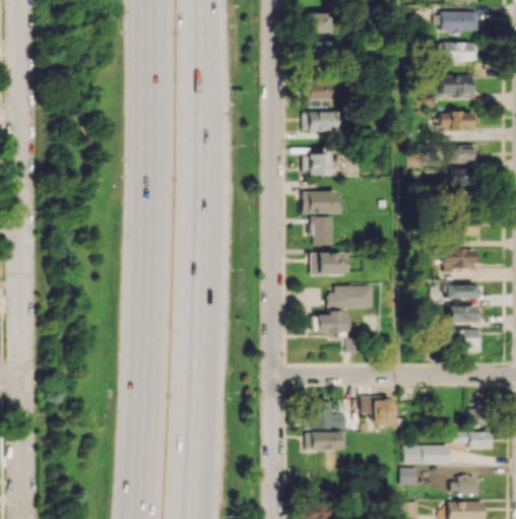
[(478,30),(477,11),(442,12),(442,31),(478,30)]
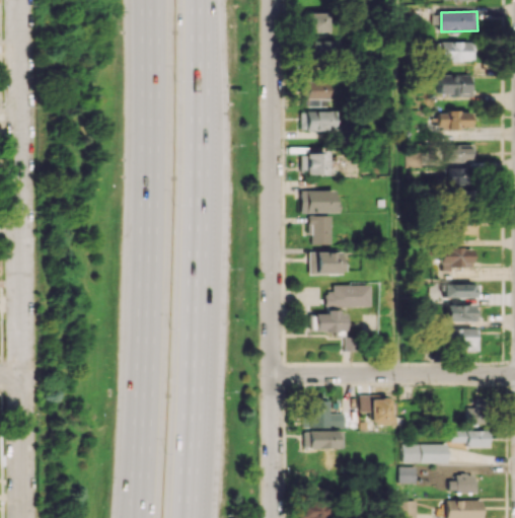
[(328,32),(327,12),(306,13),(307,33),(328,32)]
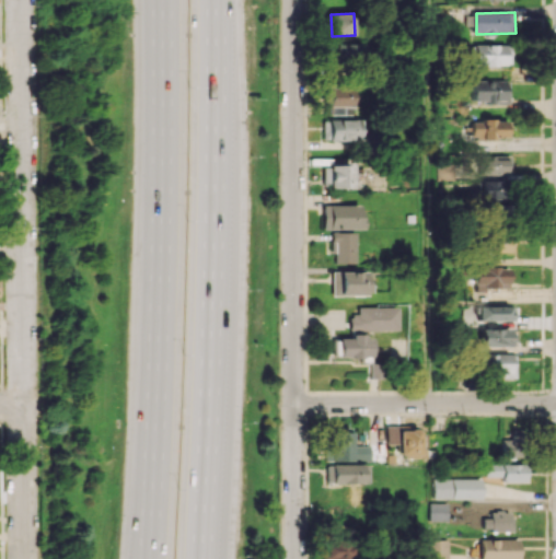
[(361,45),(331,46),(332,67),(362,66),(361,45)]
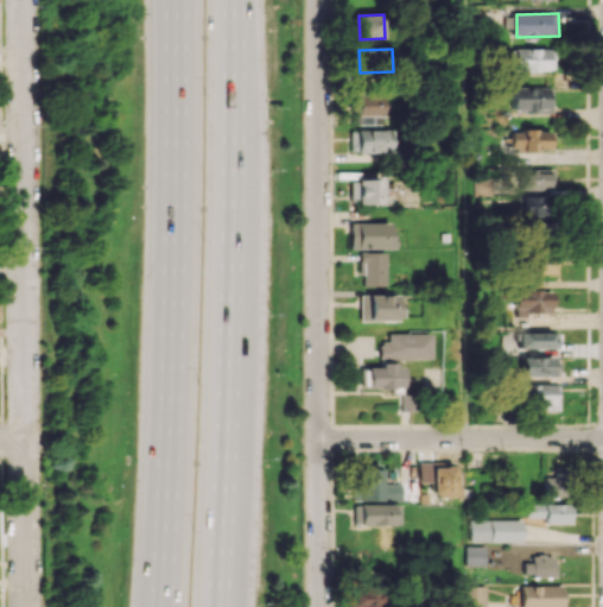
[(519,73),(558,71),(558,49),(519,50),(519,73)]
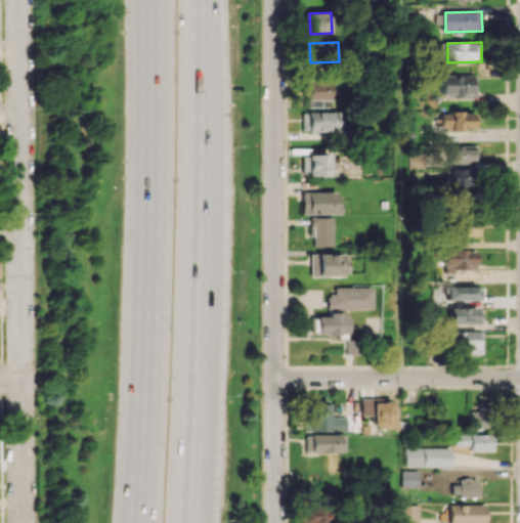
[(479,77),(445,76),(445,96),(479,97),(479,77)]
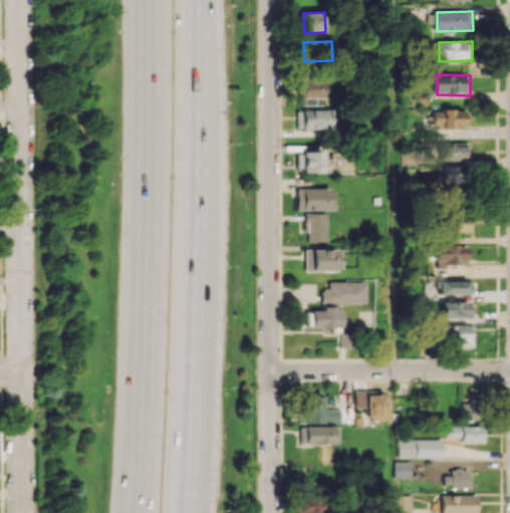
[(334,110),(304,110),(304,131),(334,131),(334,110)]
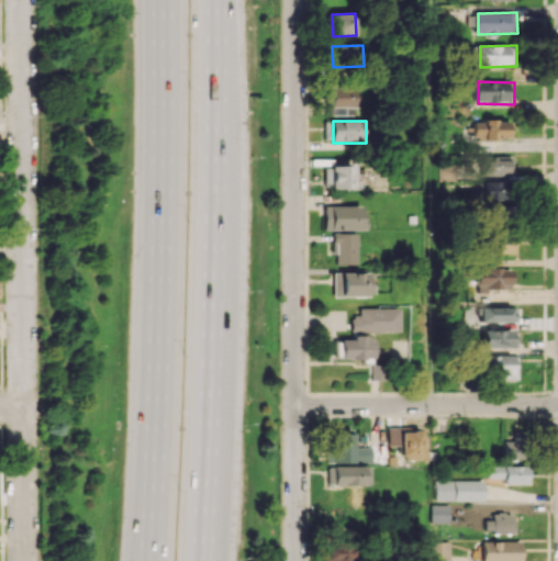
[(478,121),(478,141),(515,141),(515,121),(478,121)]
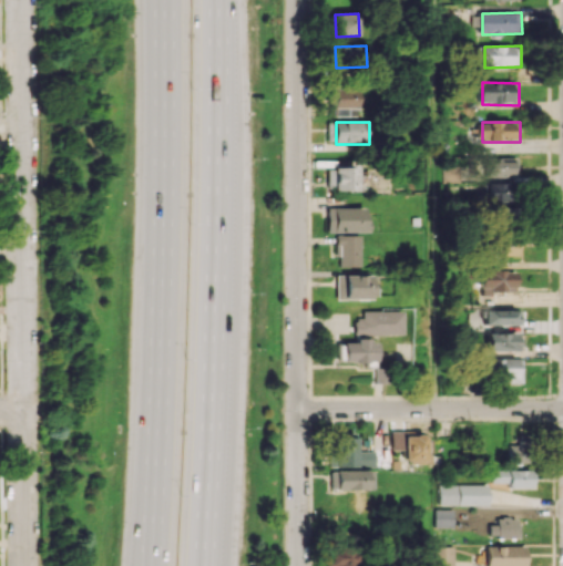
[(488,177),(520,178),(521,158),(489,158),(488,177)]
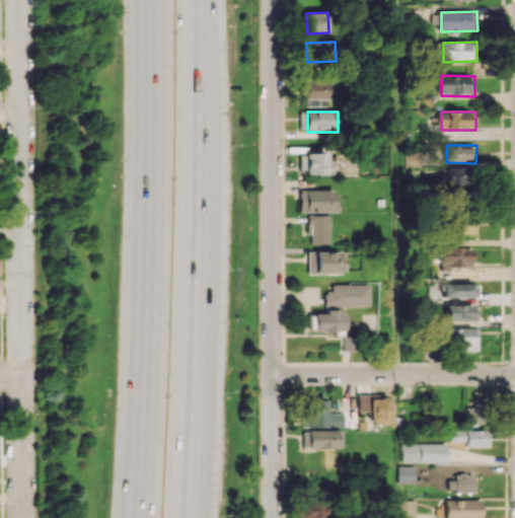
[(327,175),(328,154),(302,153),(302,175),(327,175)]
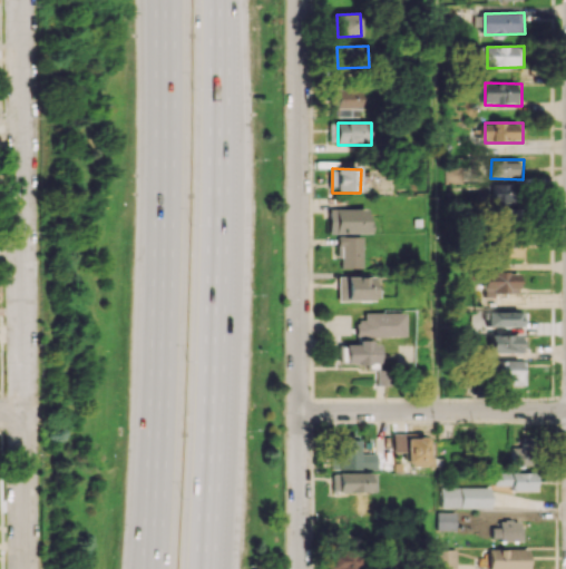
[(448,184),(467,185),(467,169),(449,169),(448,184)]
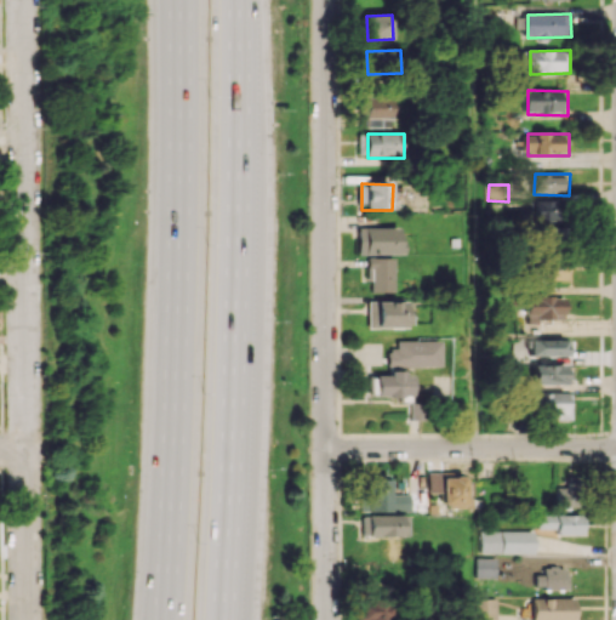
[(393,209),(404,209),(404,193),(394,193),(393,209)]
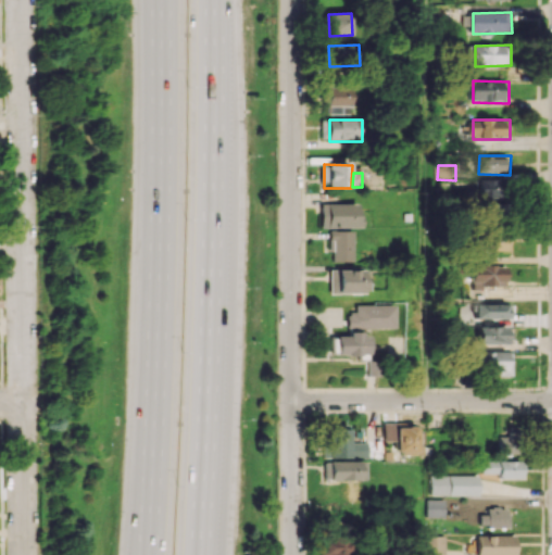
[(480,180),(481,203),(505,201),(504,179),(480,180)]
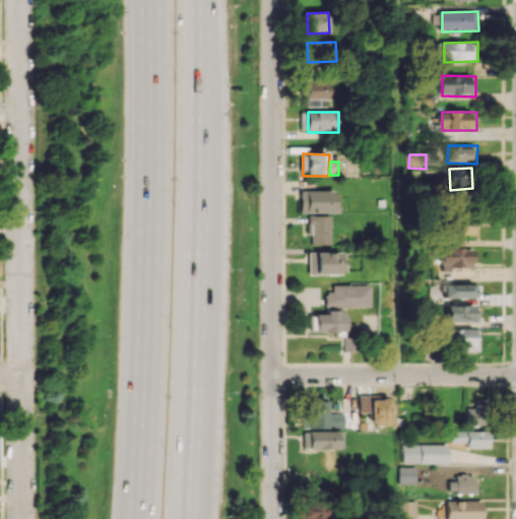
[(303,214),(338,213),(338,191),(302,192),(303,214)]
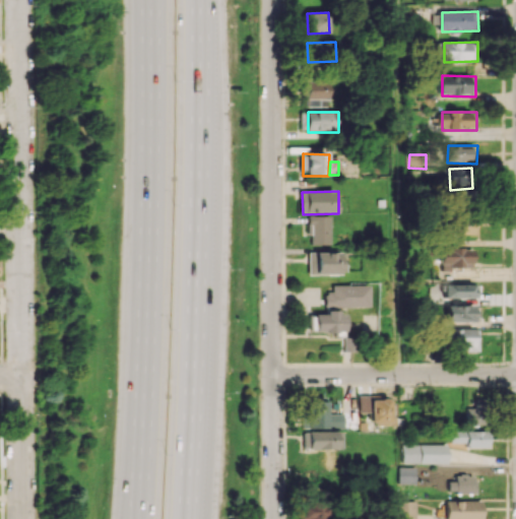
[(331,216),(311,217),(311,246),(332,246),(331,216)]
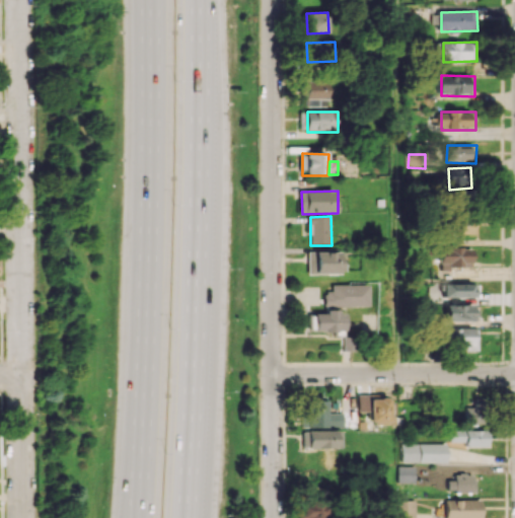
[(480,235),(479,219),(450,219),(451,236),(480,235)]
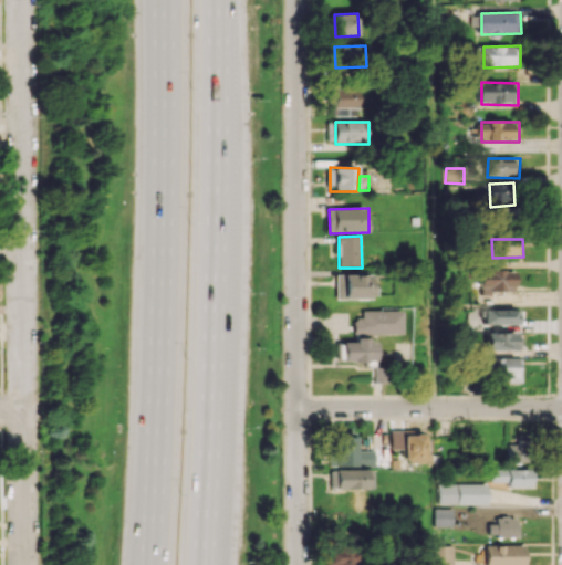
[(485,272),(485,293),(518,293),(518,271),(485,272)]
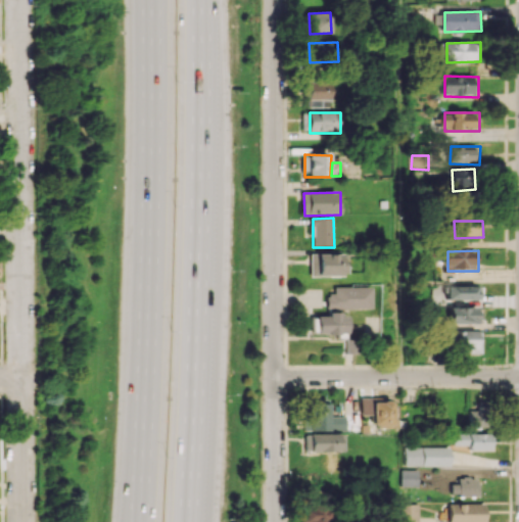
[(312,277),(346,276),(346,254),(312,255),(312,277)]
